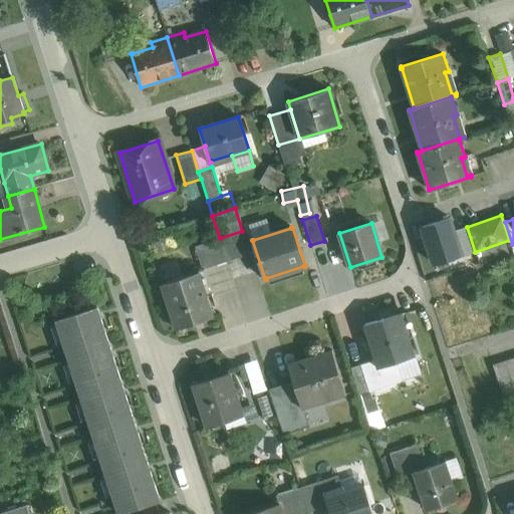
[(465,227),(454,231),(461,250),(471,246),(465,227)]
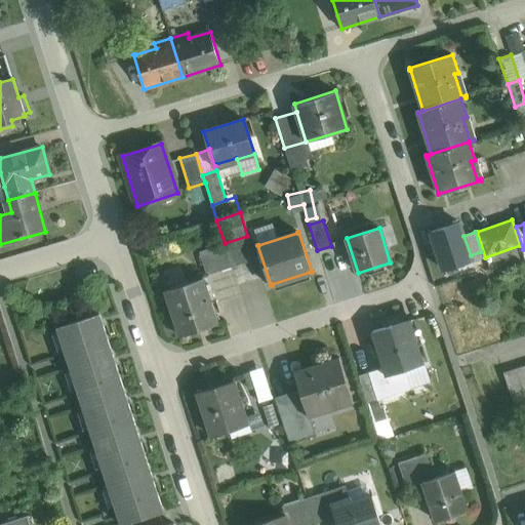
[(247,236),(225,243),(232,267),(255,259),(247,236)]
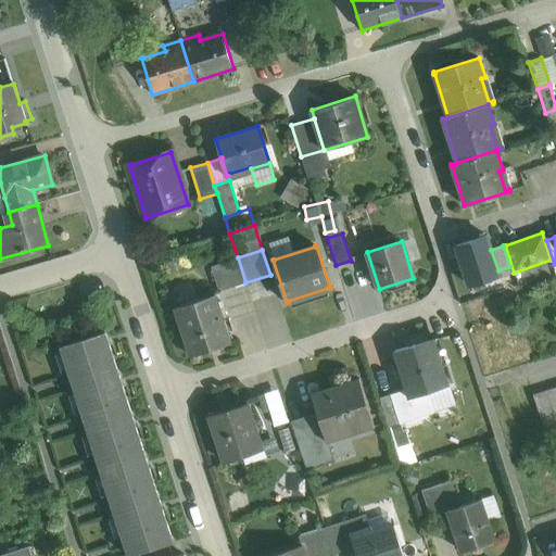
[(238,257),(212,266),(219,291),(245,282),(238,257)]
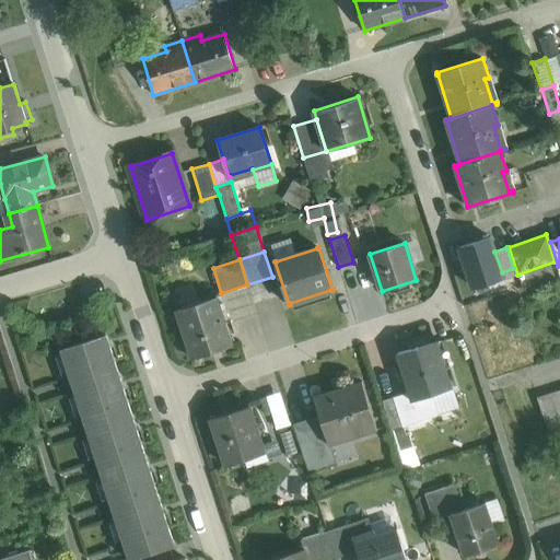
[(218,296),(175,311),(190,358),(233,345),(218,296)]
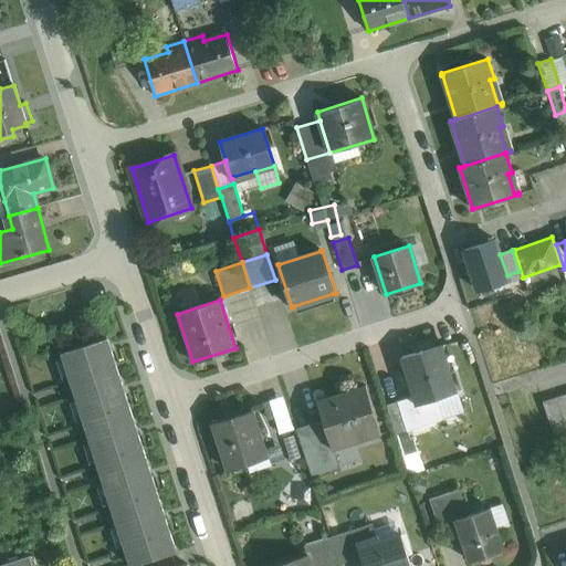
[(76,395),(121,380),(106,338),(63,353),(76,395)]
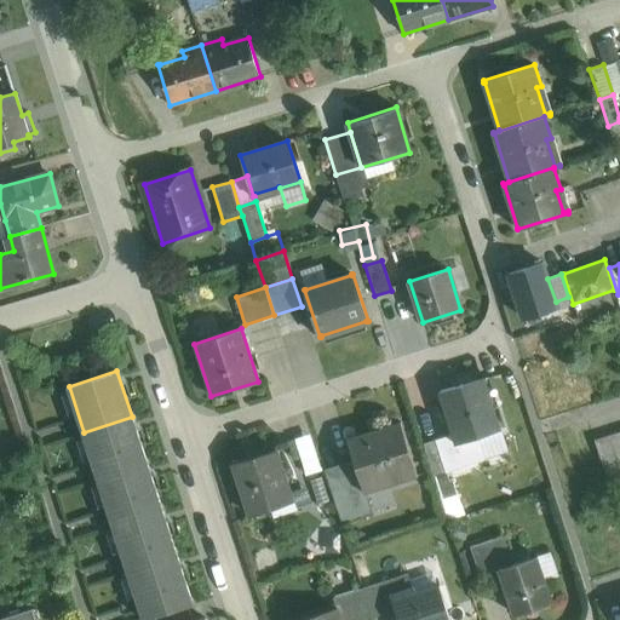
[(482,380),(461,386),(461,385),(441,391),(454,434),(458,442),(498,430),(499,430),(492,407),(491,408),(482,380)]
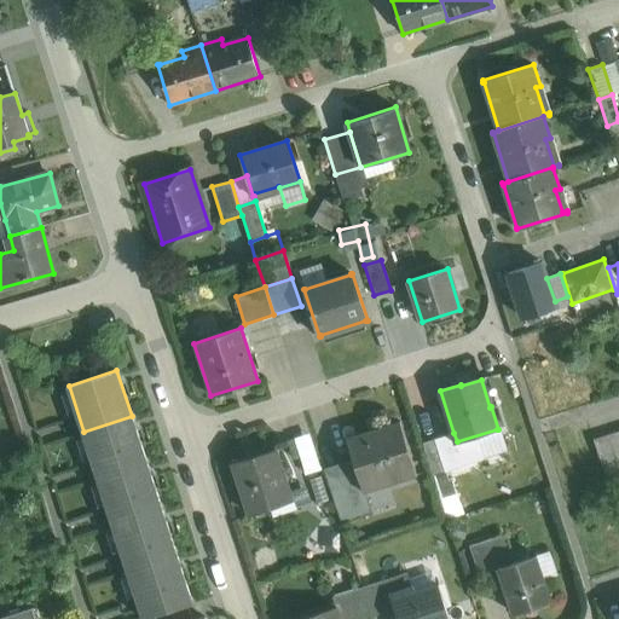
[(98,479),(146,463),(132,416),(84,432),(98,479)]
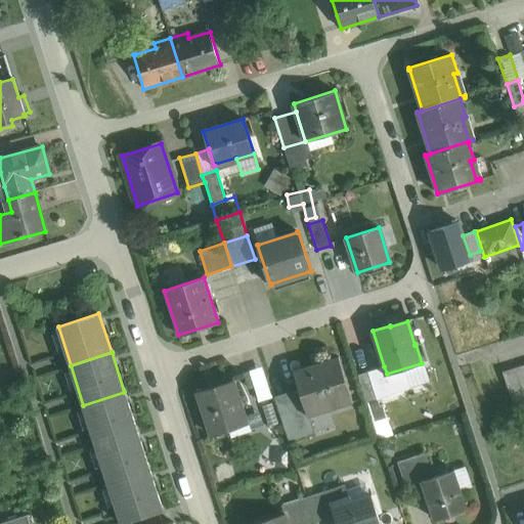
[(338,356),(293,370),(299,389),(307,417),(309,416),(307,410),(326,404),(329,409),(352,402),(338,356)]
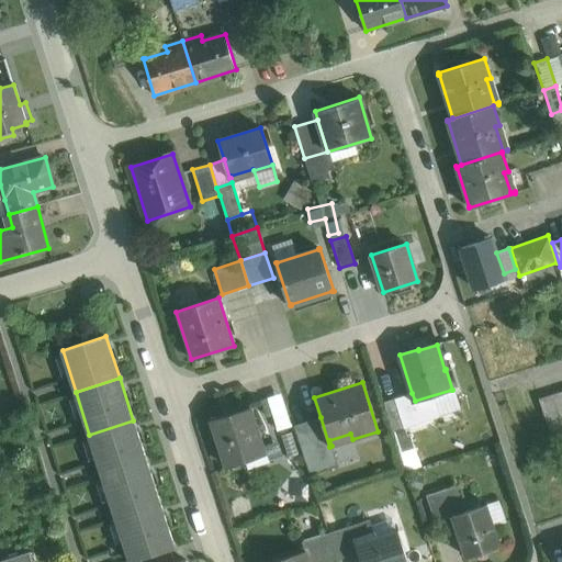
[(561,389),(538,396),(549,430),(561,426),(561,389)]
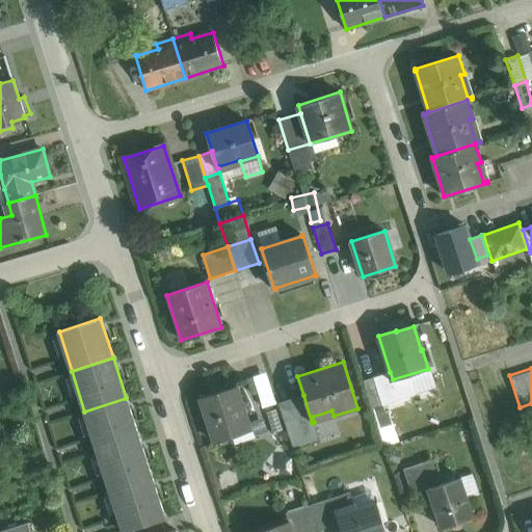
[(390,372),(373,377),(382,406),(399,400),(393,379),(390,372)]
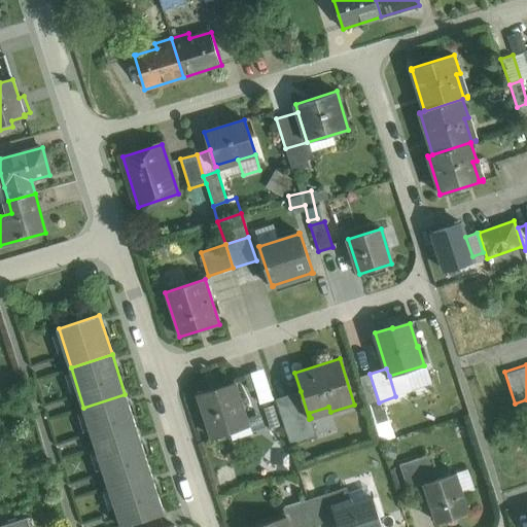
[(265,372),(251,375),(257,394),(271,391),(265,372)]
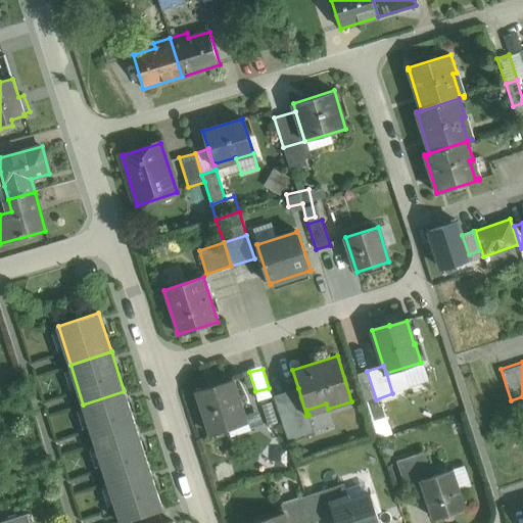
[(233,379),(196,390),(211,434),(230,428),(232,435),(249,429),(247,423),(233,379)]
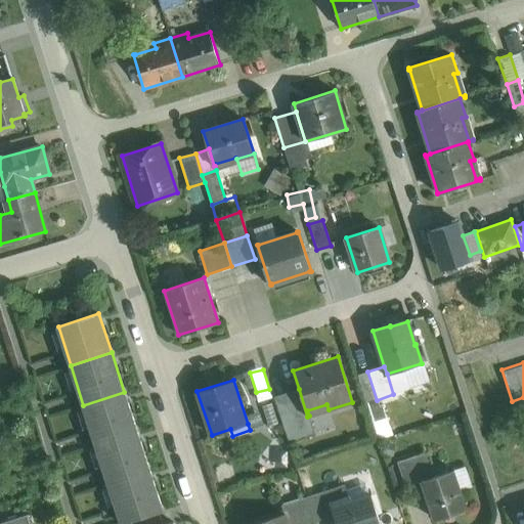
[(269,389),(256,392),(259,400),(271,397),(269,389)]
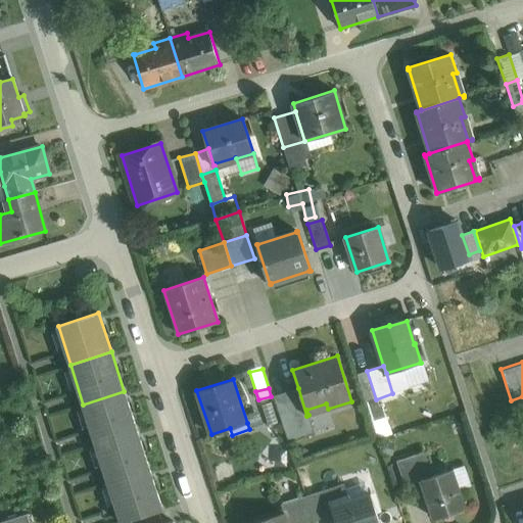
[(298,388),(274,396),(288,442),(315,434),(308,415),(306,416),(298,388)]
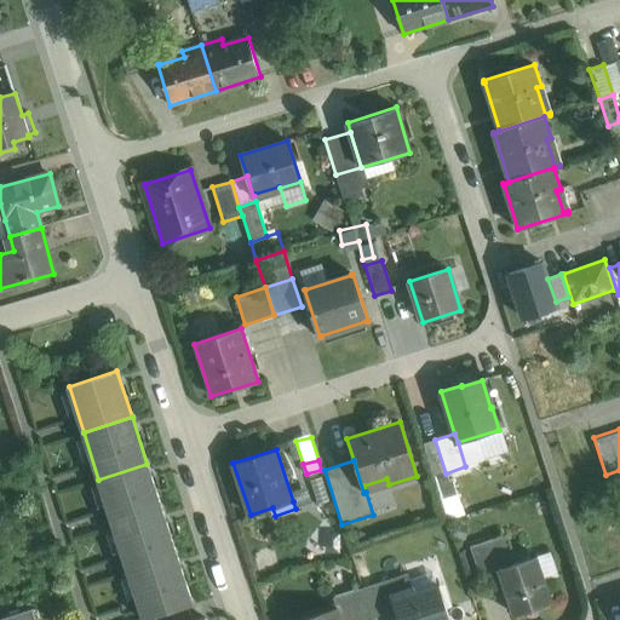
[(114,526),(161,510),(147,464),(98,480),(114,526)]
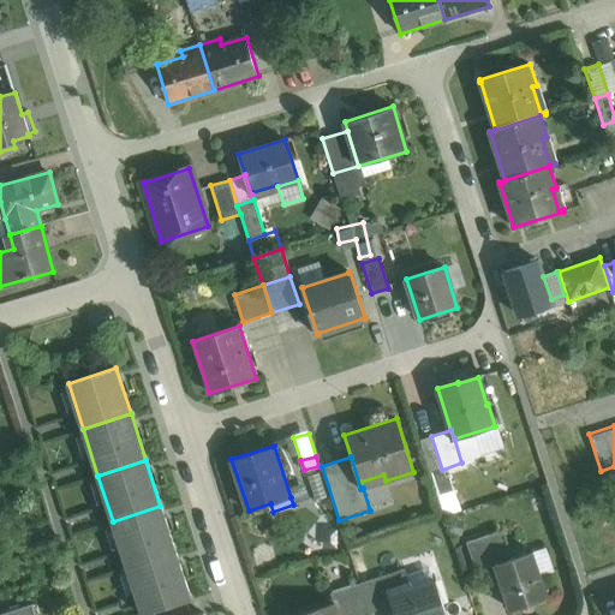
[(318,473),(309,477),(316,500),(327,496),(318,473)]
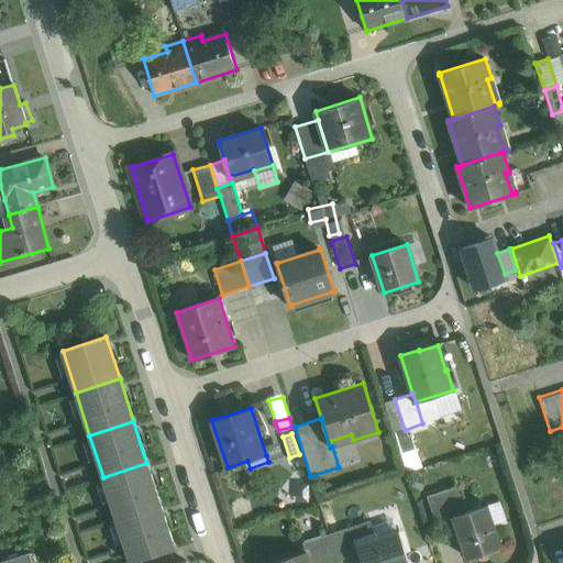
[(0,462),(0,492),(7,489),(9,495),(10,494),(0,462)]
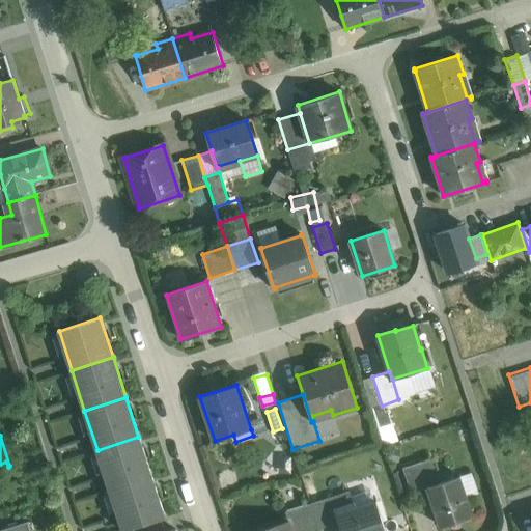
[(110,490),(151,477),(138,437),(98,450),(110,490)]
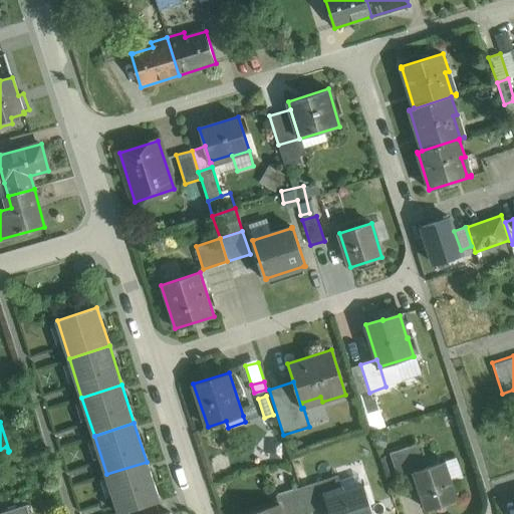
[(406,448),(390,453),(398,479),(414,473),(414,472),(406,448)]
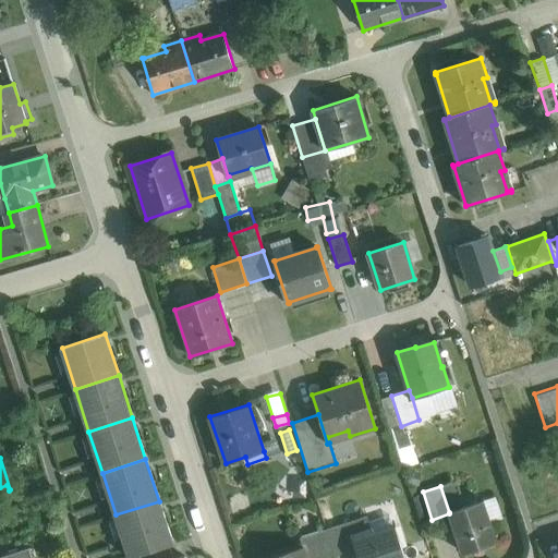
[(169,544),(172,543),(159,501),(116,514),(130,557),(144,553),(169,544)]
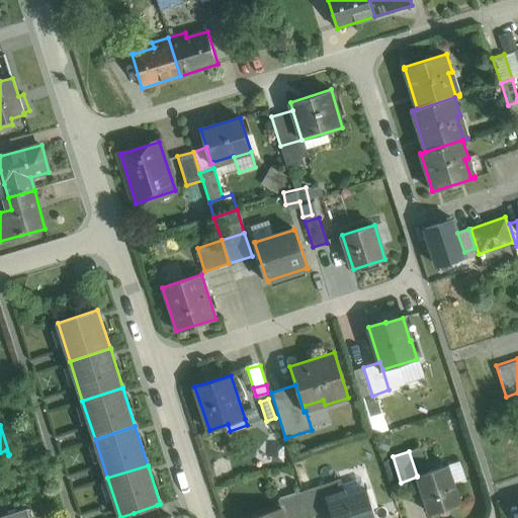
[(417,476),(417,477),(429,513),(460,503),(448,465),(417,476)]
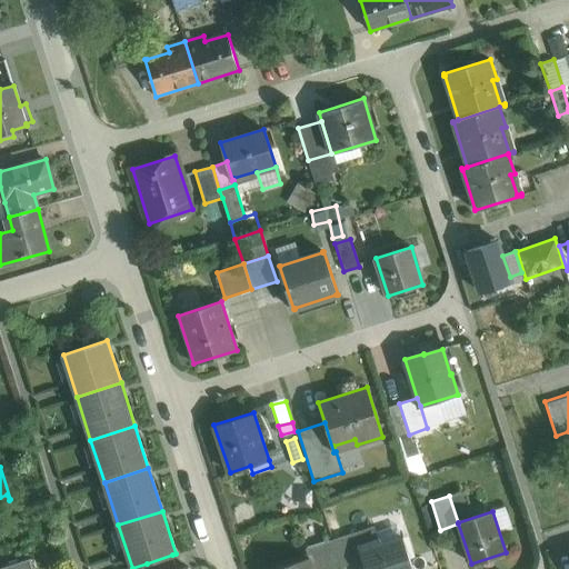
[(355,532),(332,540),(341,568),(362,560),(358,547),(359,546),(355,532)]
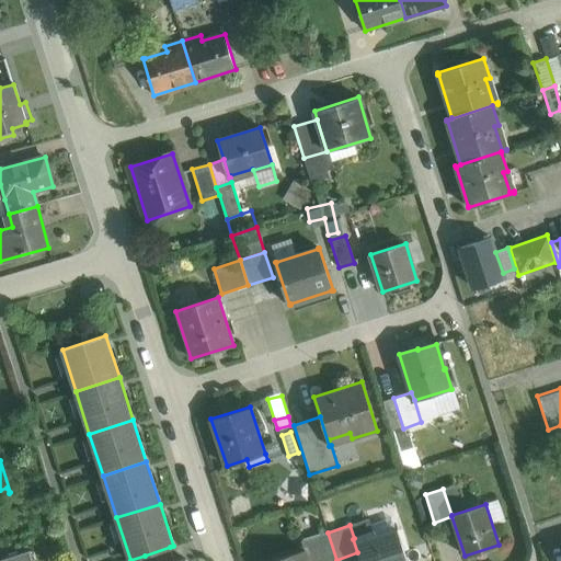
[(407,560),(397,530),(376,537),(375,531),(354,538),(353,539),(357,552),(358,557),(359,557),(361,560),(407,560)]
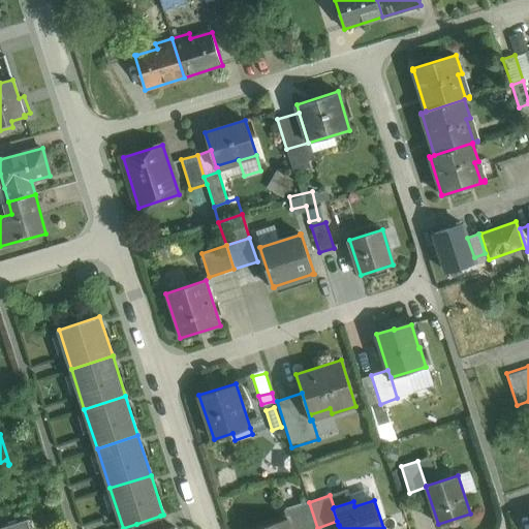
[(309,502),(284,510),(286,519),(287,519),(290,528),(312,528),(317,528),(309,502)]
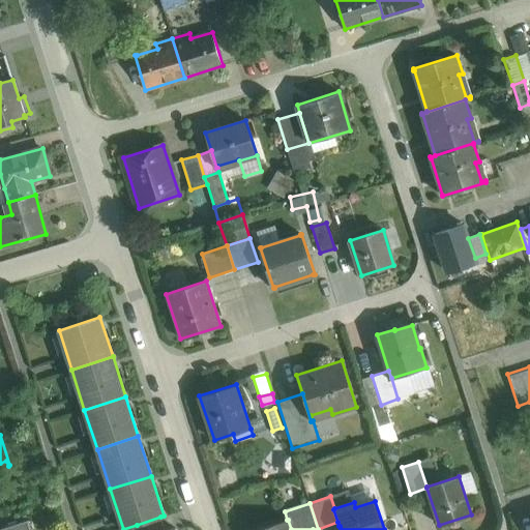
[(164,529),(160,517),(137,525),(138,529),(164,529)]
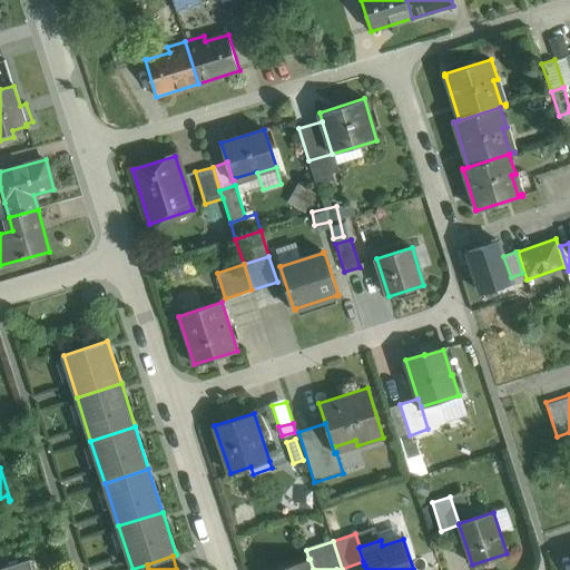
[(308,559),(274,569),(313,569),(310,559),(308,559)]
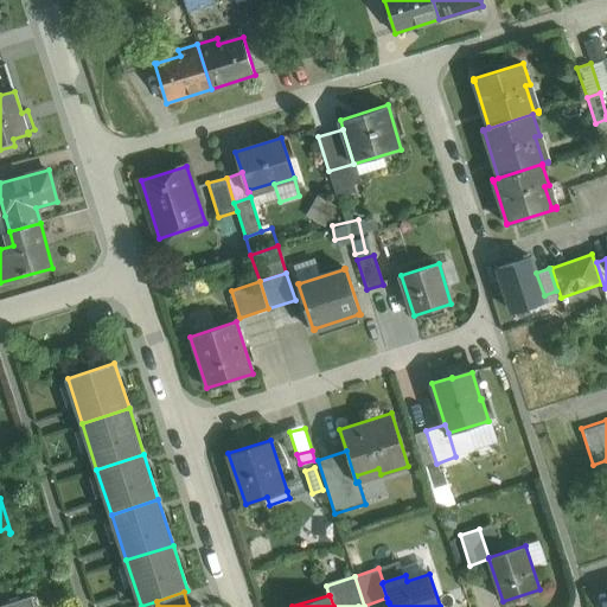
[(34,606),(32,596),(0,606),(34,606)]
